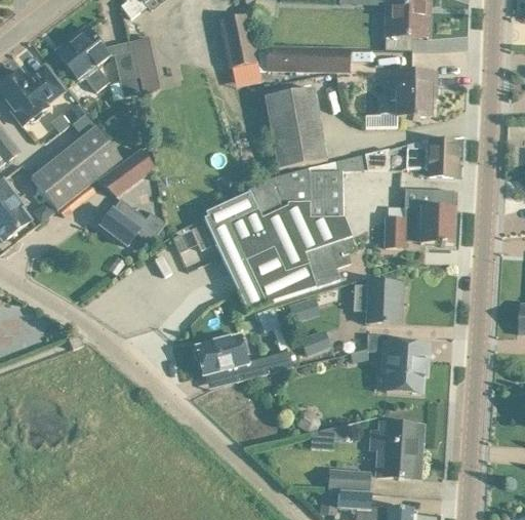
[(126,0),(121,4),(130,16),(148,3),(146,0),(156,0),(161,6),(169,0),(126,0)]
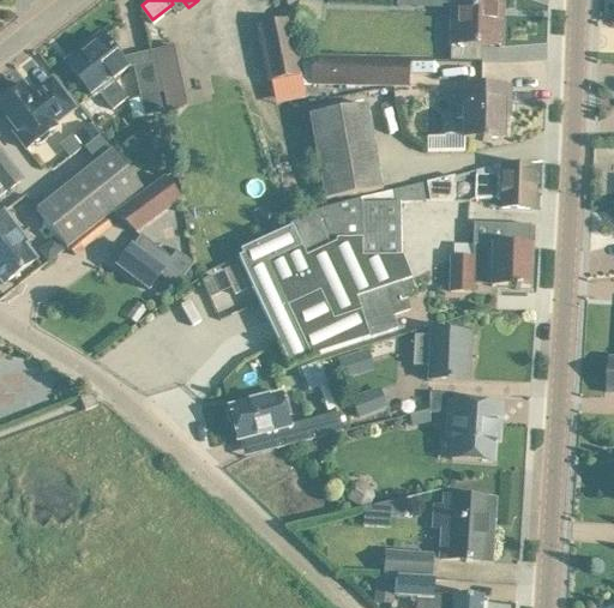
[(286,0),(289,11),(295,13),(296,11),(319,16),(323,0),(286,0)]
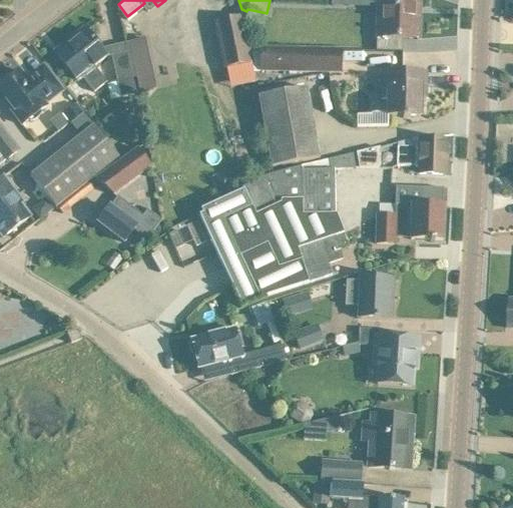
[(375,31),(375,34),(377,34),(376,46),(402,47),(403,34),(413,35),(414,3),(419,3),(419,0),(376,0),(375,16),(375,31)]
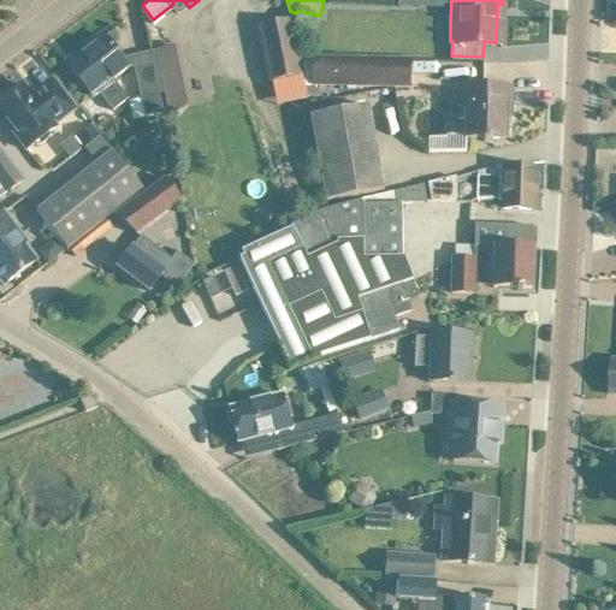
[(302,71),(298,54),(290,15),(280,17),(258,22),(268,78),(302,71)]
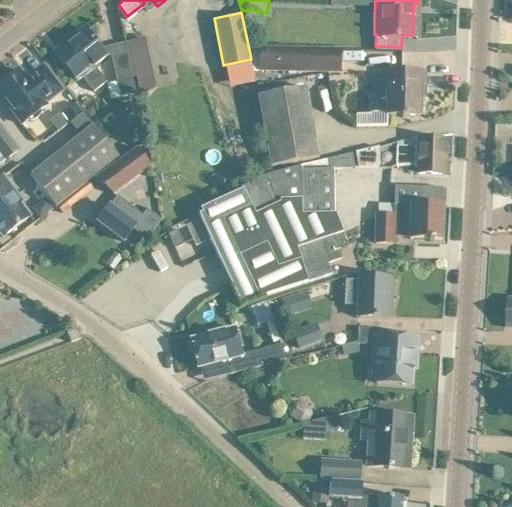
[(84,25),(58,45),(71,61),(81,73),(82,73),(93,87),(94,86),(104,78),(93,62),(94,62),(106,51),(100,45),(99,43),(84,25)]
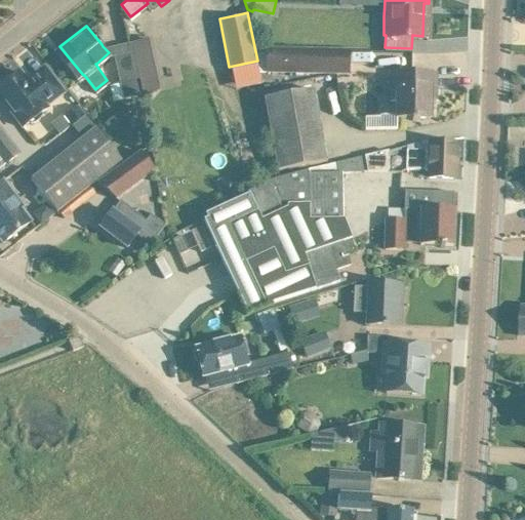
[(139,74),(143,90),(162,86),(152,33),(127,38),(129,48),(134,75),(135,75),(139,74)]
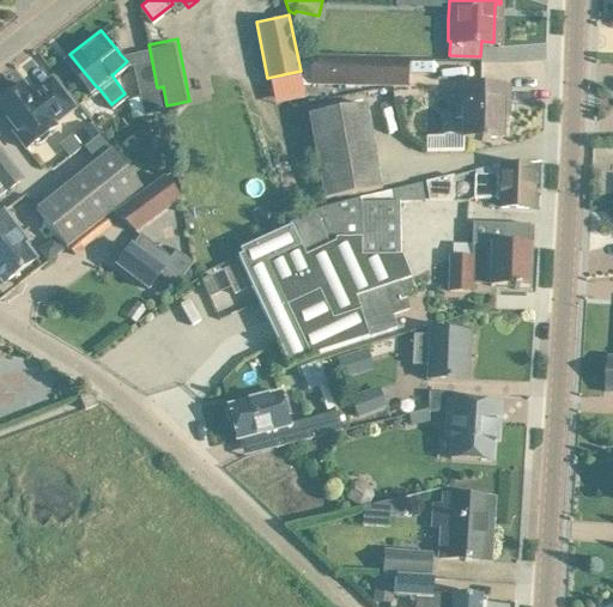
[(310,54),(297,54),(301,71),(302,79),(310,79),(310,83),(407,84),(407,54),(310,53),(310,54)]
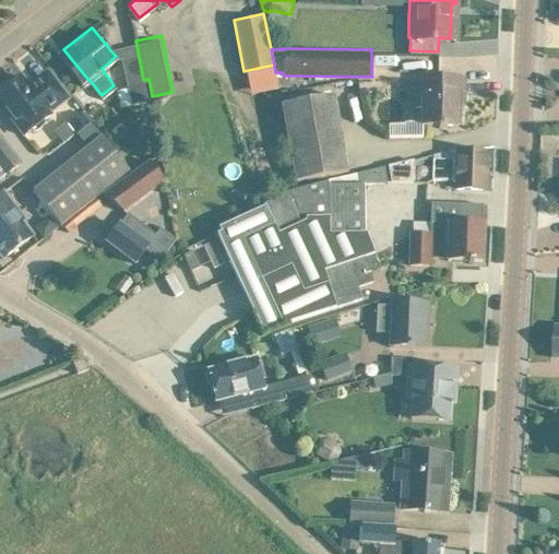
[(138,51),(121,55),(131,102),(147,98),(144,80),(143,80),(138,51)]
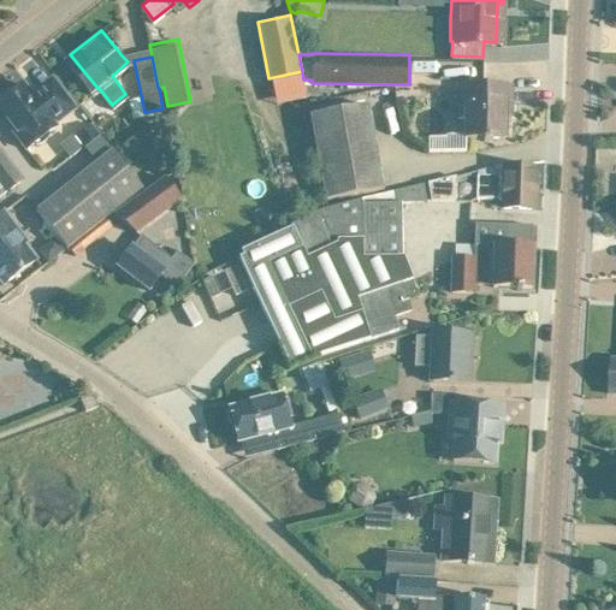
[(53,120),(73,105),(52,76),(36,87),(39,90),(34,94),(22,80),(15,86),(13,83),(9,84),(5,87),(3,90),(0,93),(0,94),(1,96),(0,96),(0,110),(27,144),(34,140),(35,142),(41,141),(45,138),(47,135),(49,131),(47,129),(55,123),(53,120)]
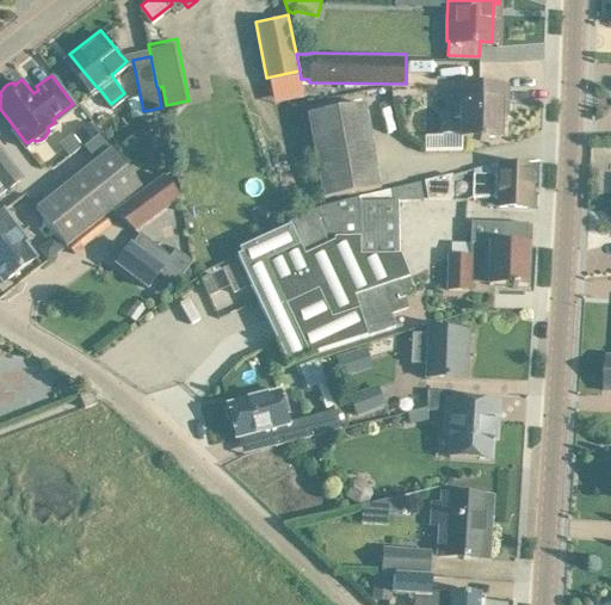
[(461,129),(442,129),(442,133),(442,146),(461,146),(461,133),(480,134),(480,136),(483,136),(483,134),(500,134),(500,99),(506,99),(506,81),(454,80),(454,113),(462,113),(461,129)]
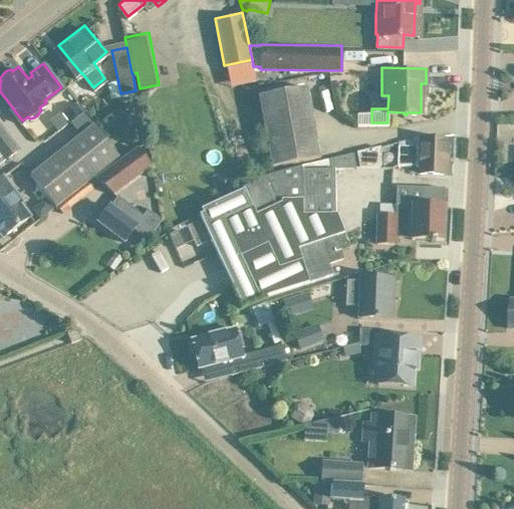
[(306,84),(286,87),(259,92),(272,164),(299,159),(319,155),(306,84)]
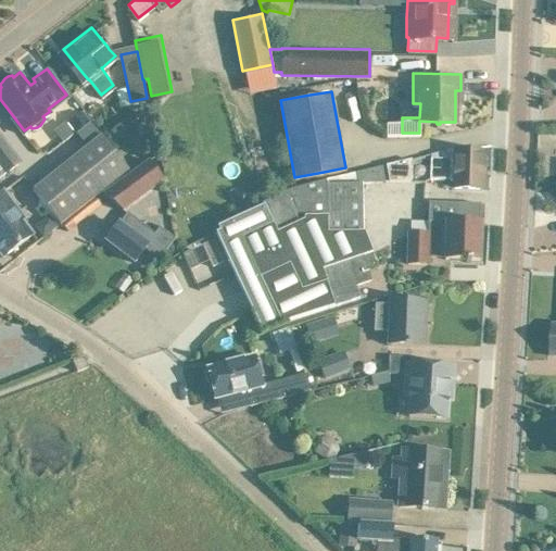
[(67,119),(75,129),(89,119),(81,108),(67,119)]
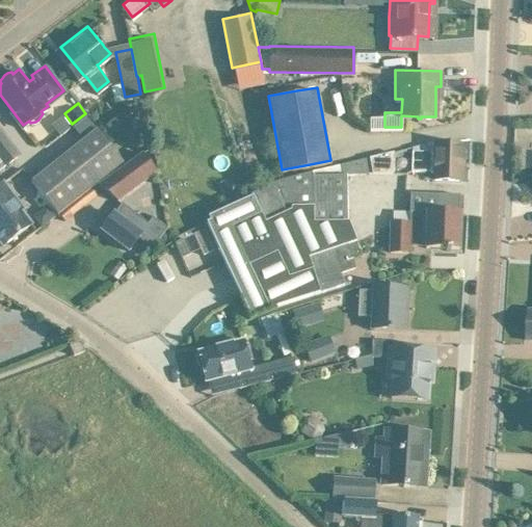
[(90,185),(124,159),(96,127),(85,114),(74,124),(83,136),(32,176),(58,210),(90,185)]
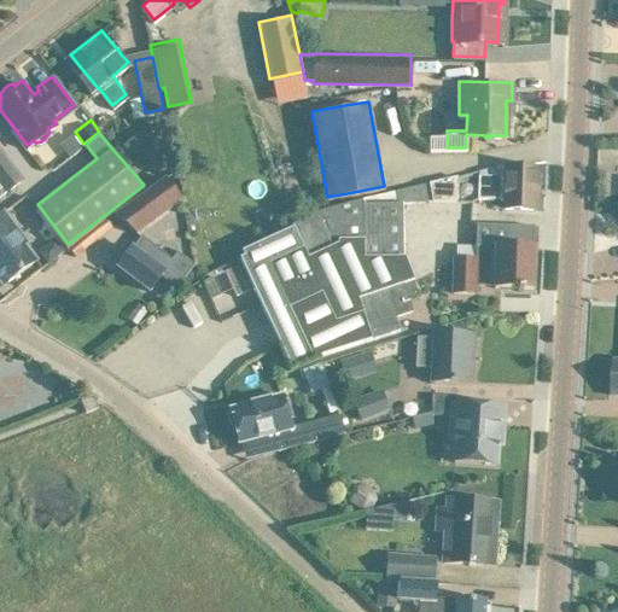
[(0,184),(0,192),(22,176),(0,146),(0,181),(1,184),(0,184)]
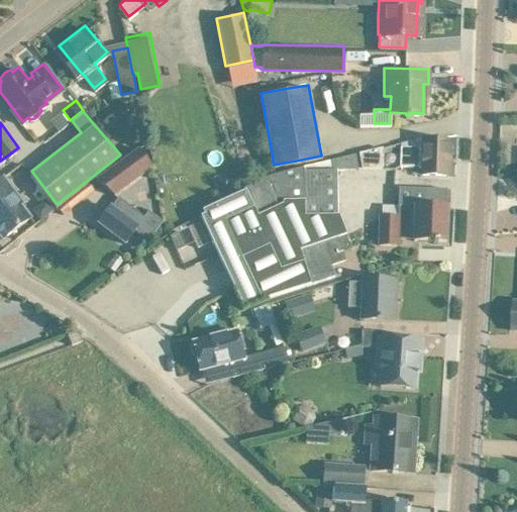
[(447,172),(448,138),(422,137),(422,145),(400,144),(400,164),(422,165),(422,172),(447,172)]
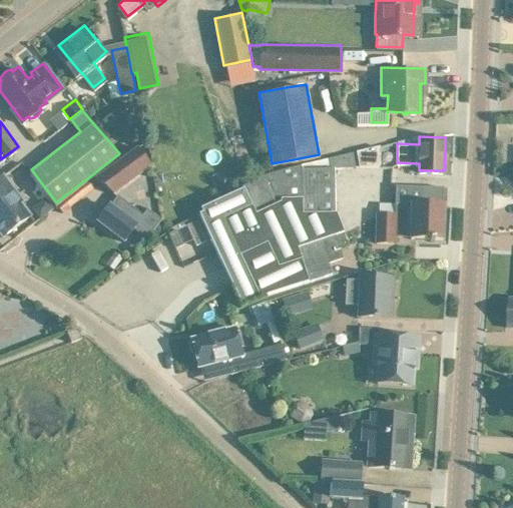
[(379,163),(379,142),(357,147),(359,162),(379,163)]
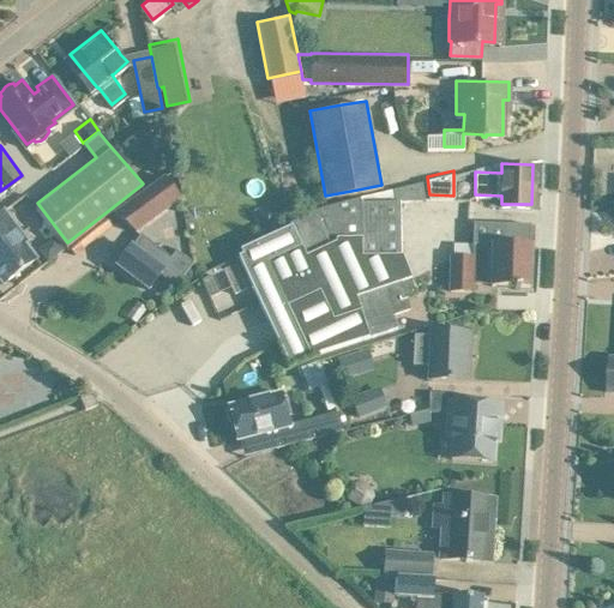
[(115,211),(137,227),(181,192),(166,172),(115,211)]
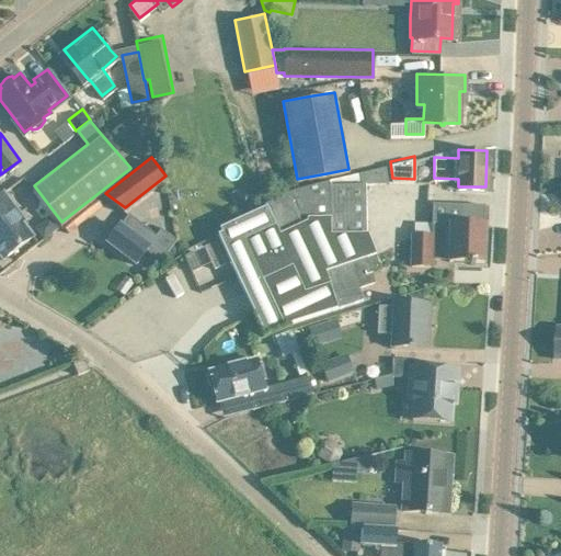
[(375,251),(367,230),(366,230),(365,181),(392,178),(390,161),(329,177),(294,185),(263,200),(265,204),(219,225),(221,228),(217,230),(263,329),(363,296),(359,284),(374,280),(370,268),(379,264),(375,251)]
